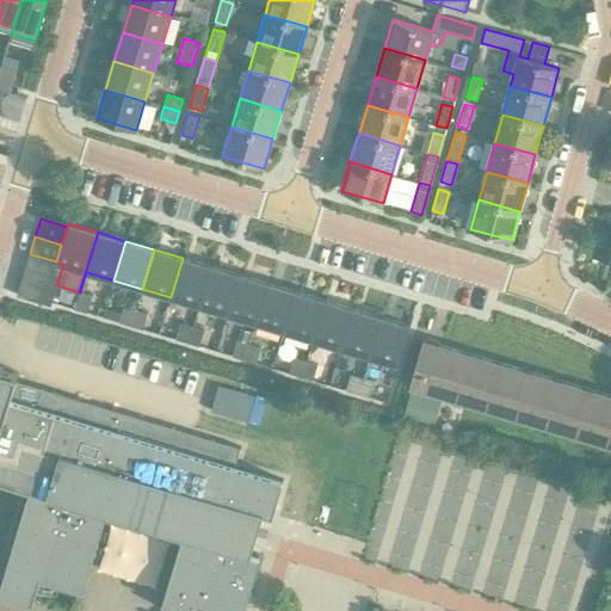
[(56,261),(30,254),(25,269),(59,278),(63,265),(56,263),(56,261)]
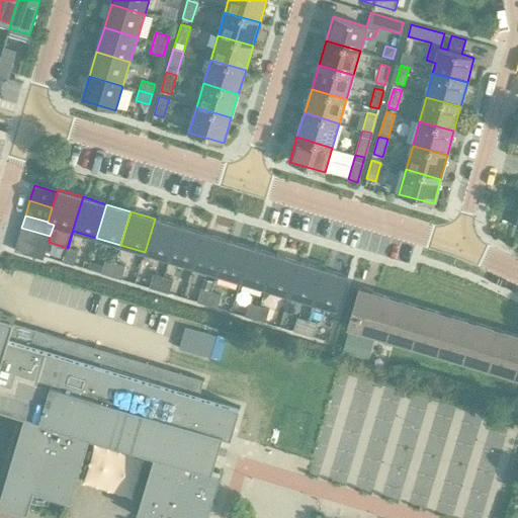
[(169,259),(179,226),(155,219),(145,252),(169,259)]
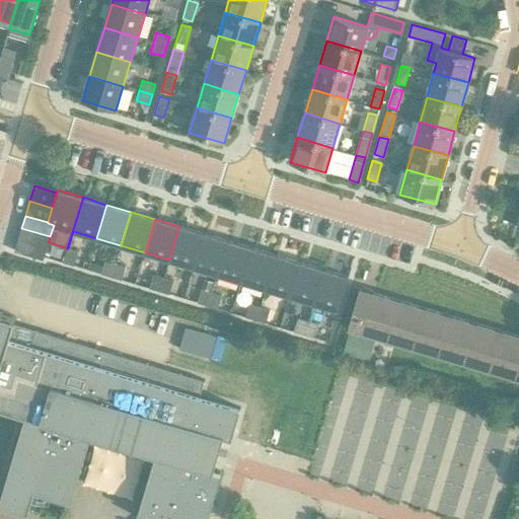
[(194,268),(204,233),(179,226),(169,260),(194,268)]
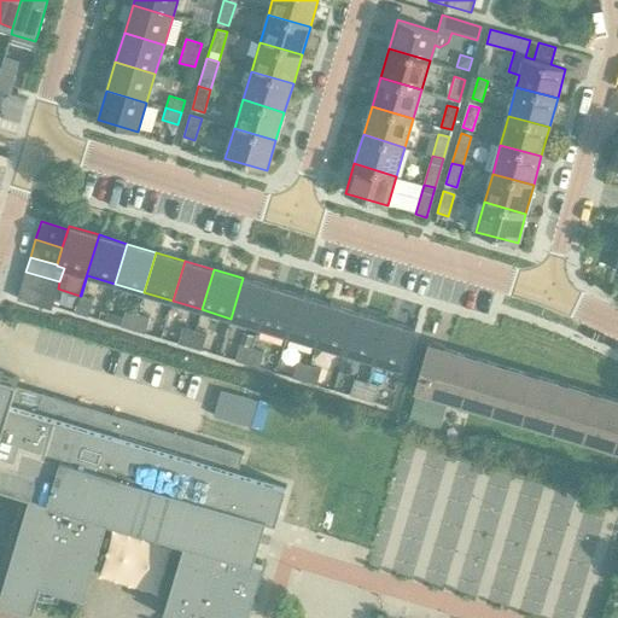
[(22,285),(56,295),(58,289),(59,281),(25,272),(22,285)]
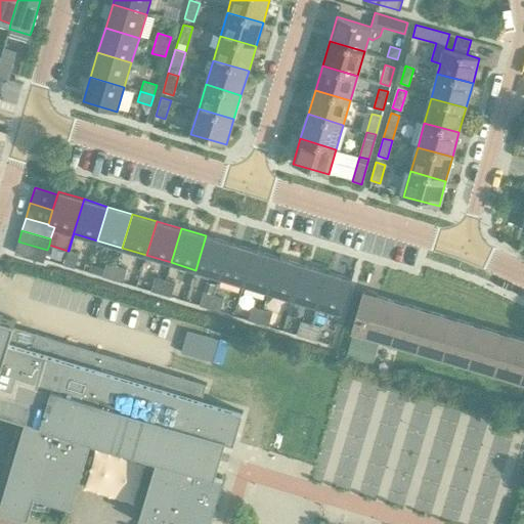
[(219,277),(229,243),(206,235),(195,270),(219,277)]
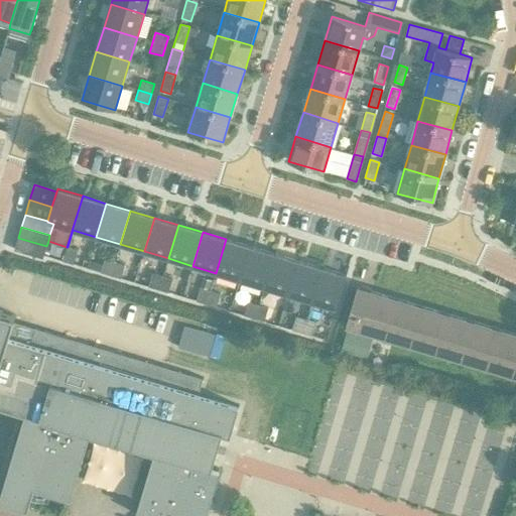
[(46,246),(18,238),(14,250),(42,259),(46,246)]
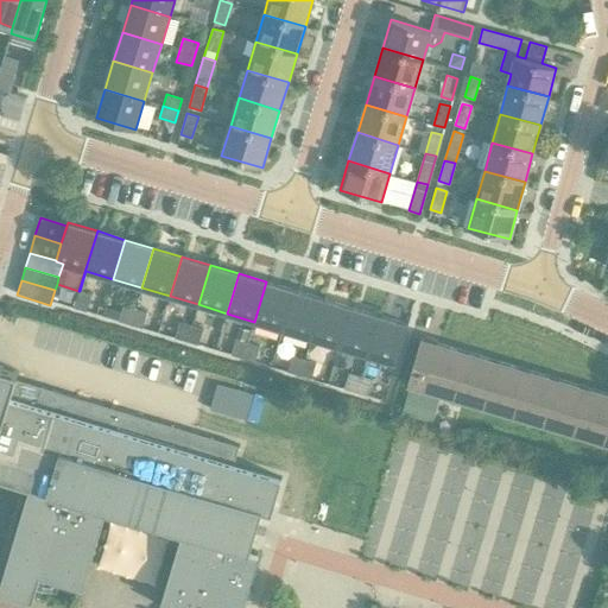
[(283,330),(295,290),(266,282),(254,322),(283,330)]
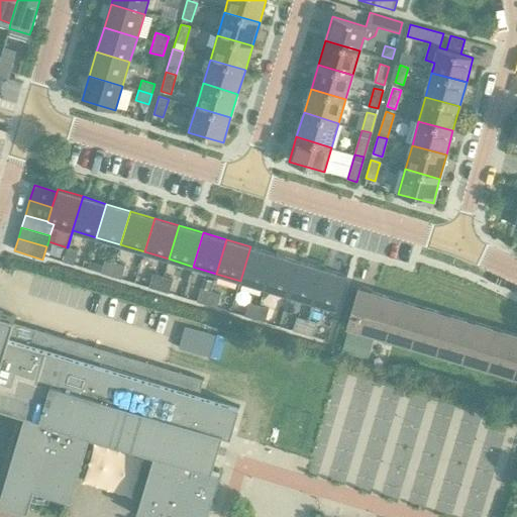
[(265,288),(275,254),(250,246),(240,281),(265,288)]
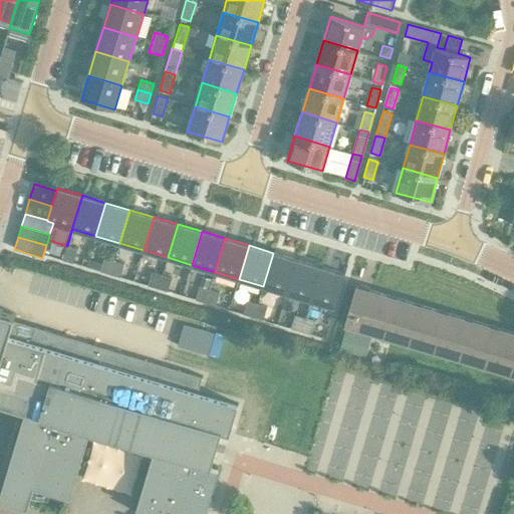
[(66,247),(63,260),(73,263),(77,250),(66,247)]
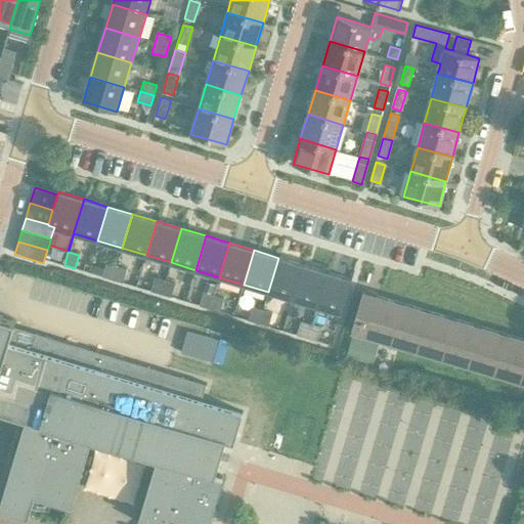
[(293,299),(303,265),(278,258),(268,292),(293,299)]
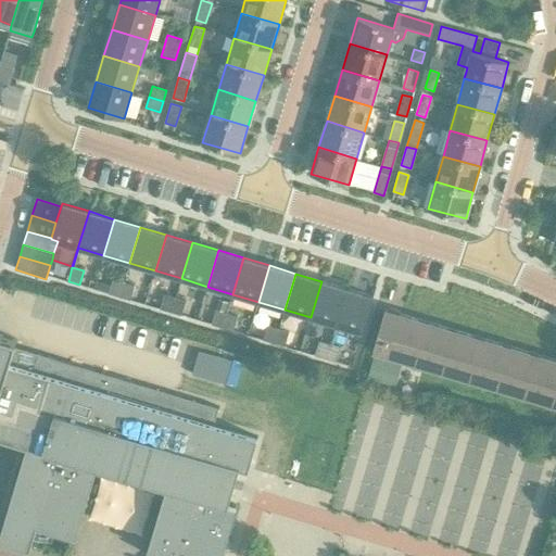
[(119,297),(124,282),(113,279),(109,293),(119,297)]
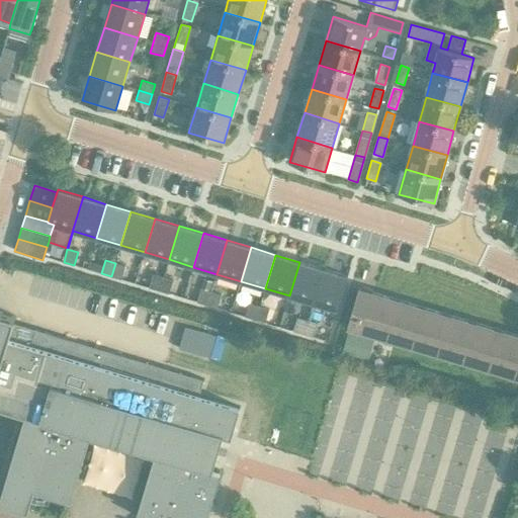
[(289,295),(314,303),(324,269),(299,262),(289,295)]
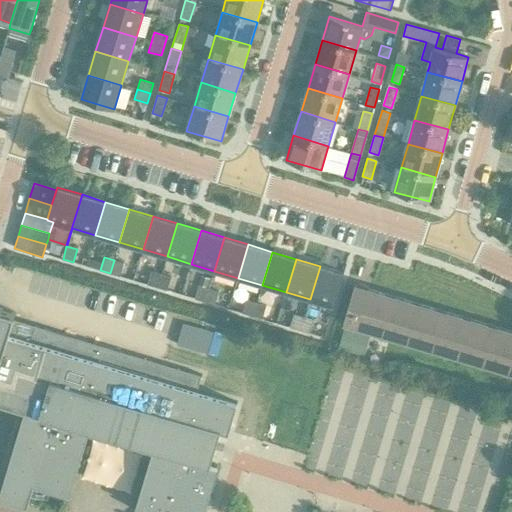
[(114,260),(110,273),(119,276),(123,262),(114,260)]
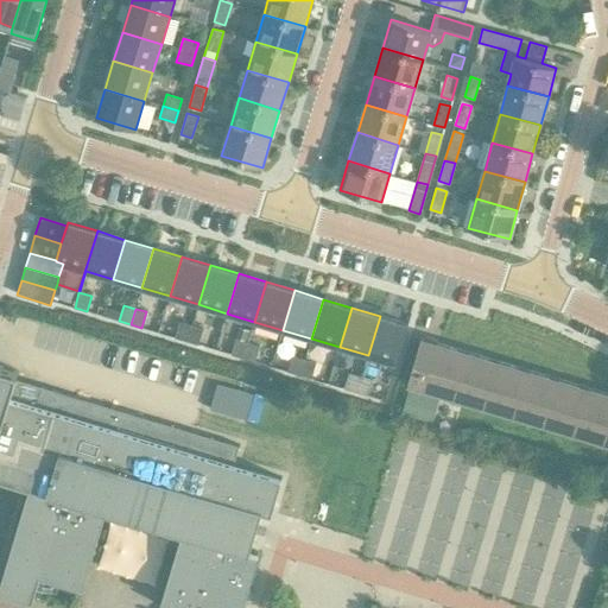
[(380,316),(368,355),(397,365),(409,324),(380,316)]
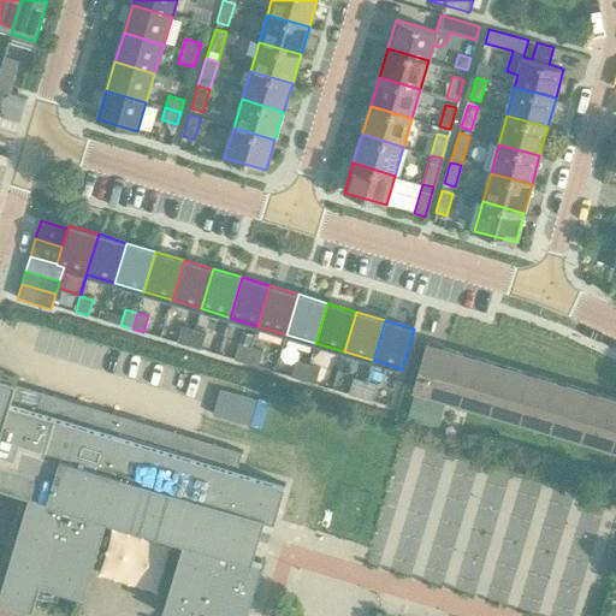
[(189,347),(194,331),(182,327),(177,343),(189,347)]
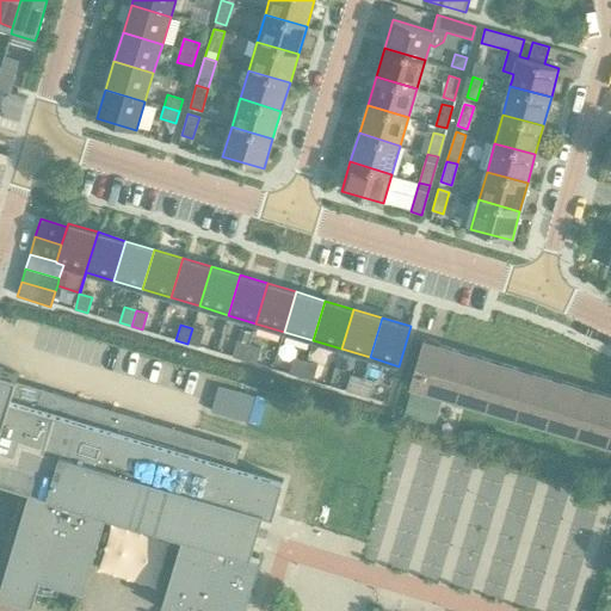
[(192,328),(187,344),(198,346),(203,332),(192,328)]
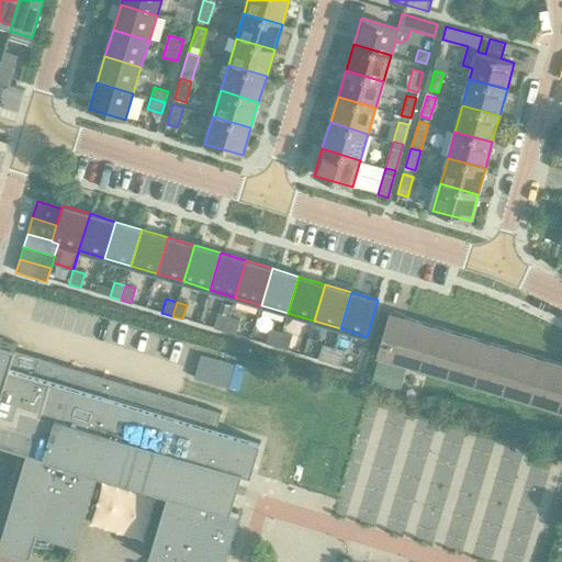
[(561,363),(403,317),(389,313),(377,355),(393,360),(395,353),(561,402),(561,363)]
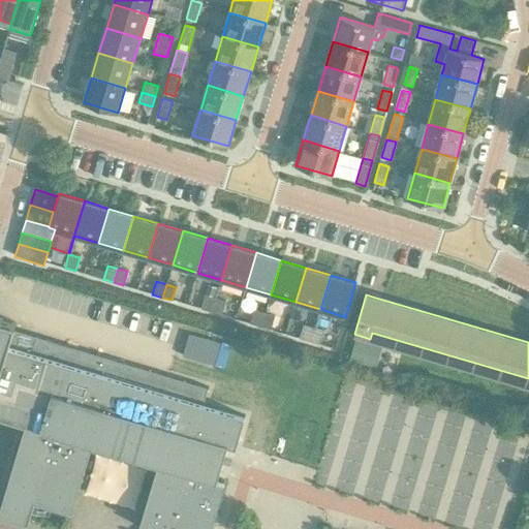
[(212,312),(216,300),(205,297),(201,309),(212,312)]
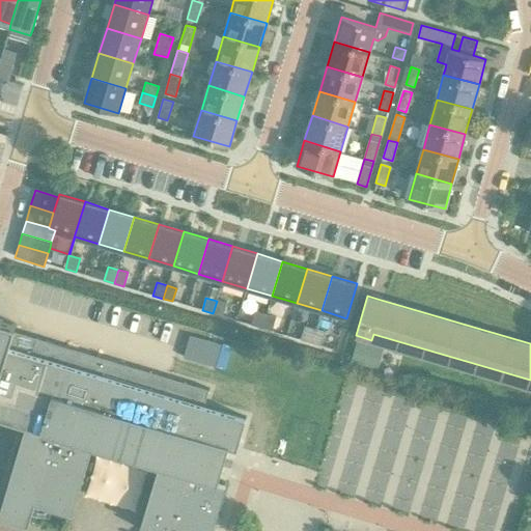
[(217,301),(213,313),(222,316),(226,303),(217,301)]
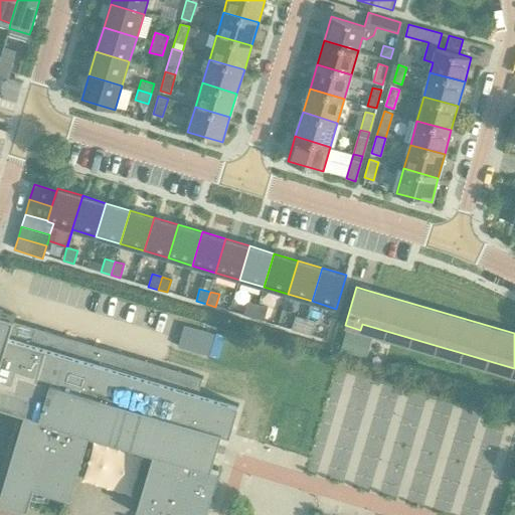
[(254,318),(258,306),(247,302),(243,315),(254,318)]
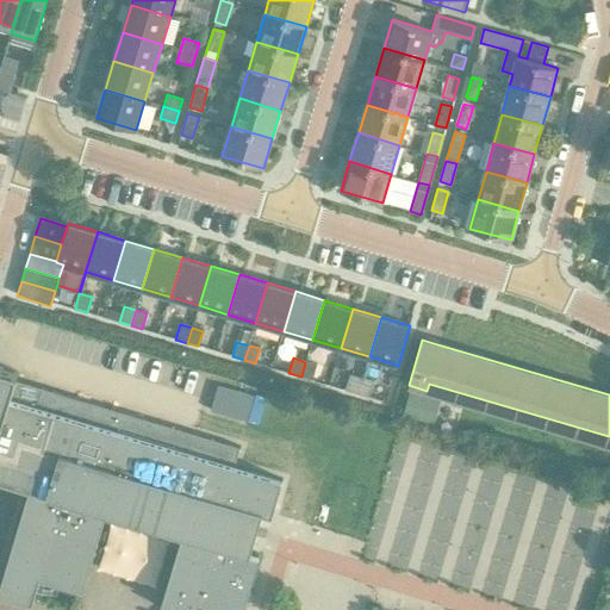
[(305,362),(302,377),(311,380),(316,365),(305,362)]
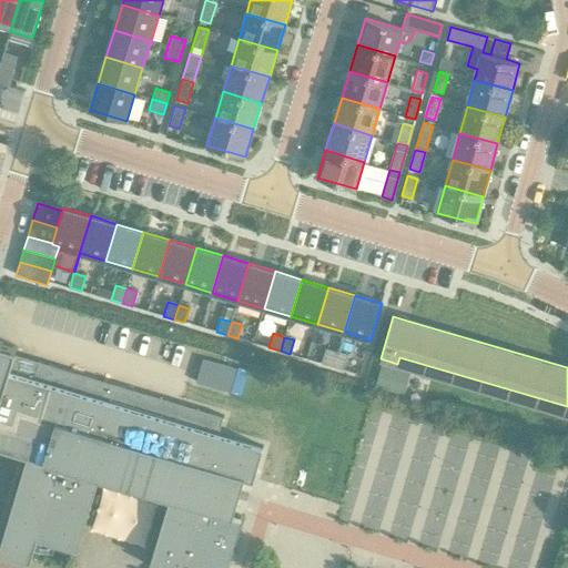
[(0,447),(20,454),(28,456),(4,535),(0,549),(0,551),(31,560),(33,553),(38,537),(78,549),(99,477),(170,498),(152,561),(174,567),(226,567),(242,517),(233,515),(234,515),(245,476),(253,479),(256,470),(263,446),(219,433),(223,416),(103,381),(97,378),(14,354),(18,346),(0,341),(0,447)]
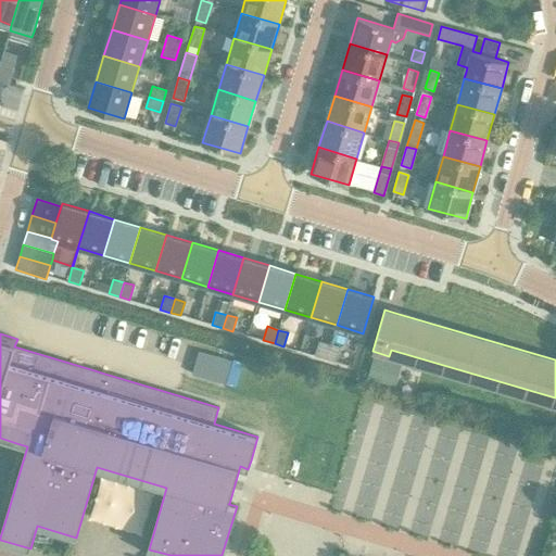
[(326,358),(330,344),(319,341),(315,355),(326,358)]
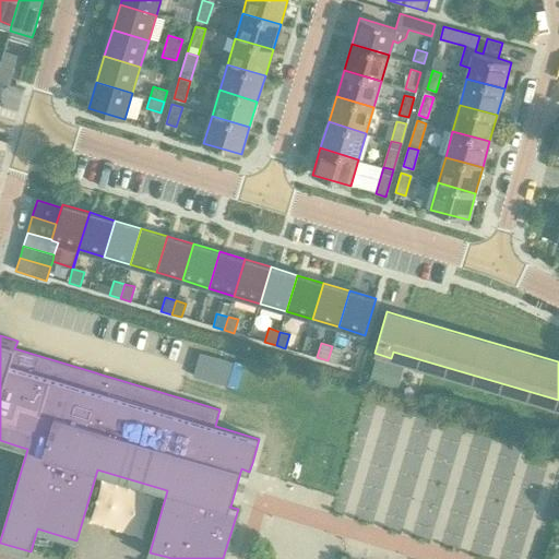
[(332,346),(328,360),(337,364),(343,348),(332,346)]
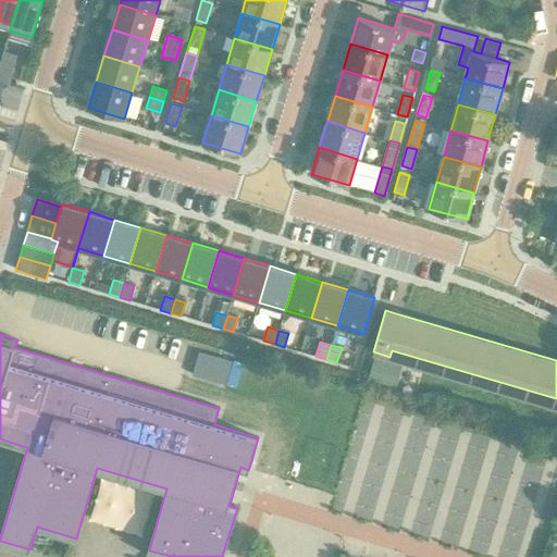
[(251,401),(248,415),(257,417),(260,404),(251,401)]
